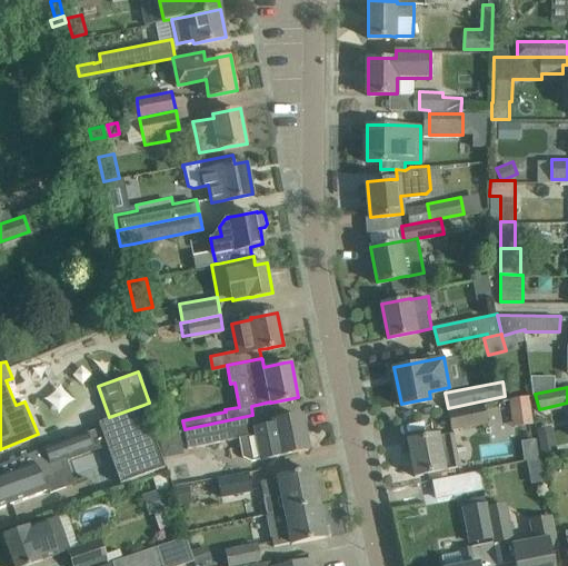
[(485,403),(448,410),(452,428),(488,420),(485,403)]
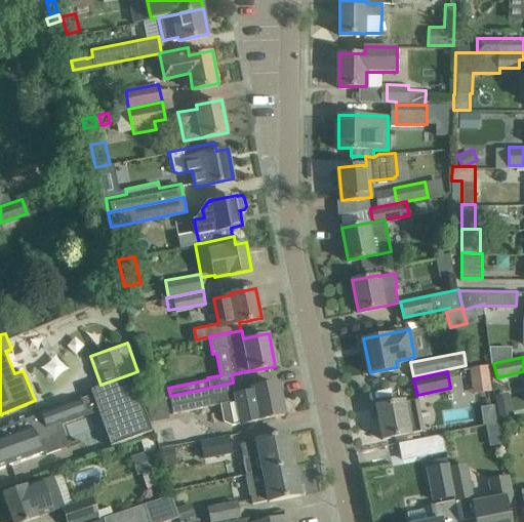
[(101,385),(91,388),(92,390),(111,443),(152,429),(132,373),(101,385)]
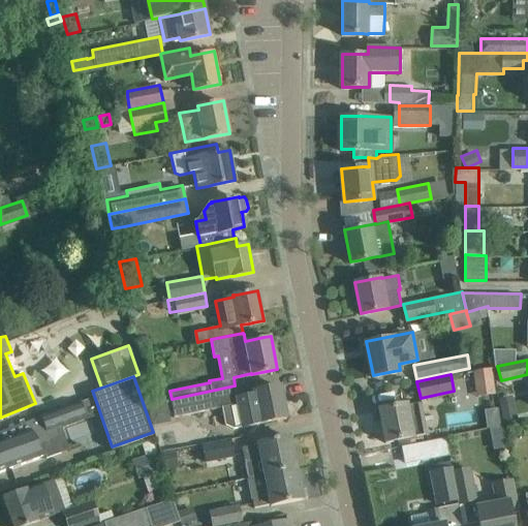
[(235,385),(172,399),(175,415),(222,405),(225,424),(234,427),(241,425),(242,427),(267,422),(287,418),(280,384),(255,390),(255,393),(238,397),(235,385)]
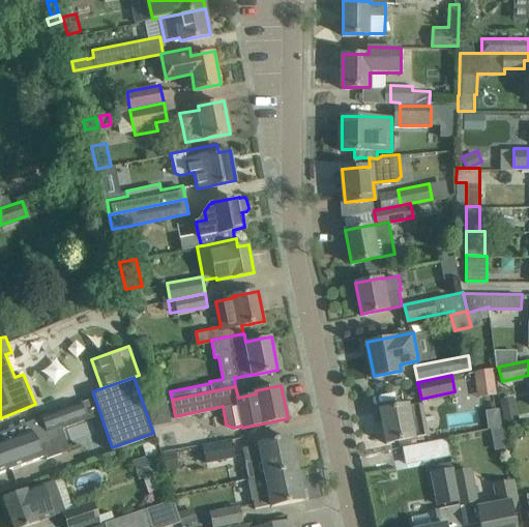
[(0,470),(47,455),(41,441),(50,439),(50,438),(58,435),(56,428),(64,425),(78,419),(77,416),(85,413),(81,402),(0,432),(0,431),(0,470)]
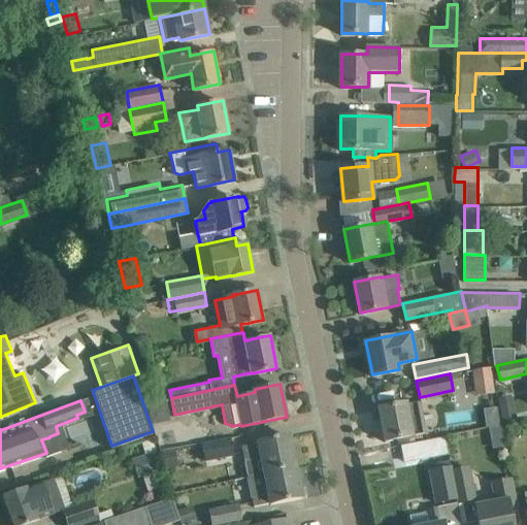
[(170,420),(166,400),(146,404),(151,424),(170,420)]
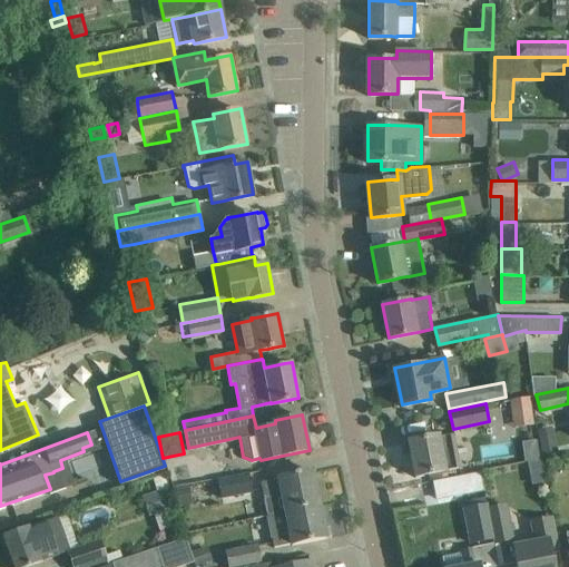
[(438,434),(409,440),(415,476),(438,471),(445,470),(461,467),(454,432),(439,436),(438,434)]
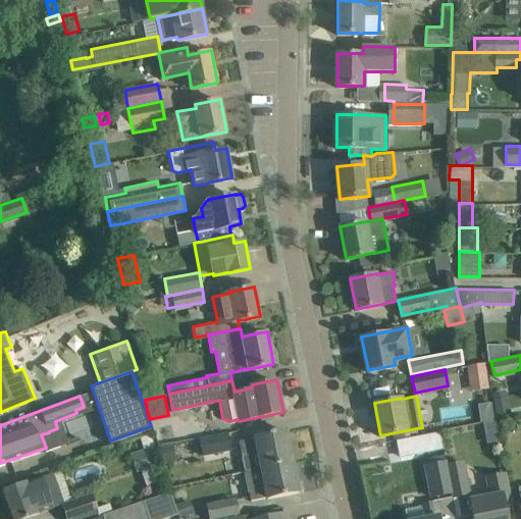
[(509,408),(496,410),(498,418),(511,416),(509,408)]
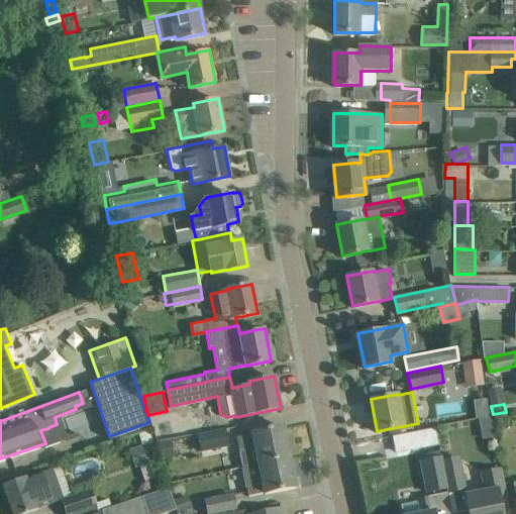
[(286,424),(300,485),(311,482),(296,422),(286,424)]
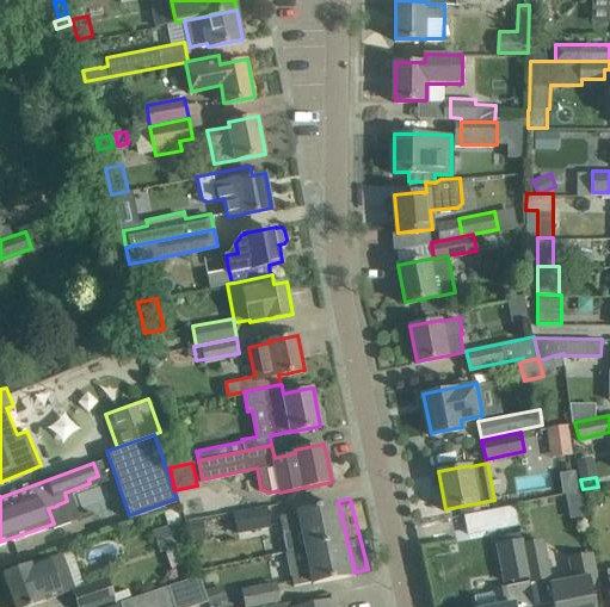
[(468,509),(473,532),(525,522),(522,501),(468,509)]
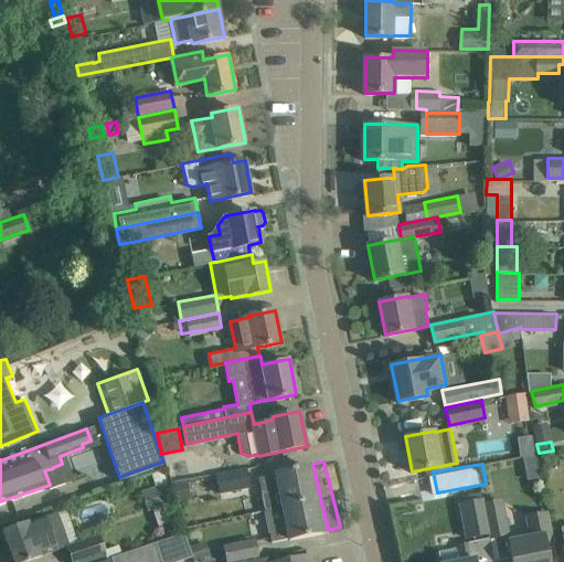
[(276,473),(259,477),(263,492),(266,509),(283,505),(283,504),(317,497),(316,490),(310,465),(288,469),(276,472),(276,473)]
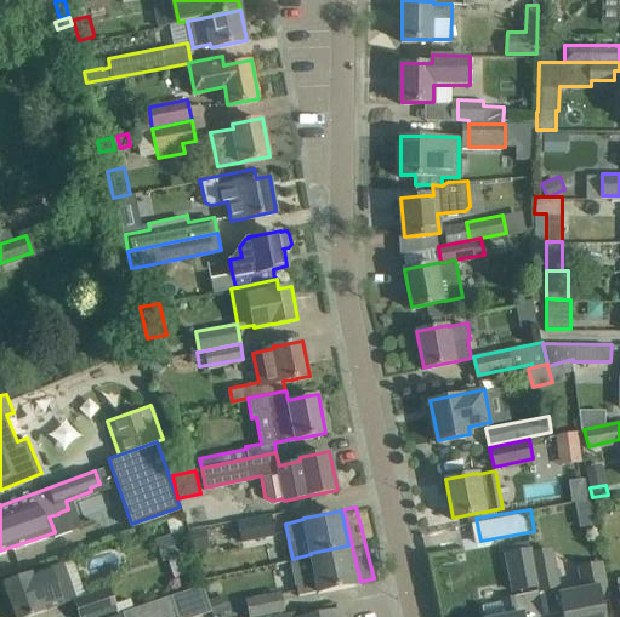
[(271,513),(238,519),(242,540),(274,533),(271,513)]
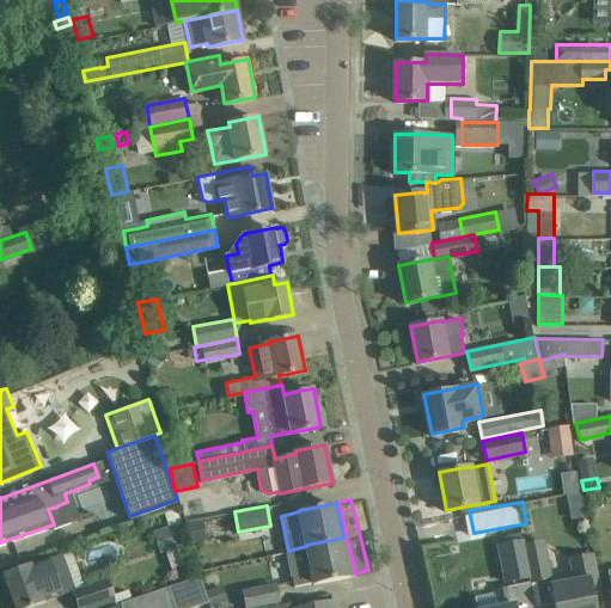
[(203,517),(188,520),(193,541),(208,539),(203,517)]
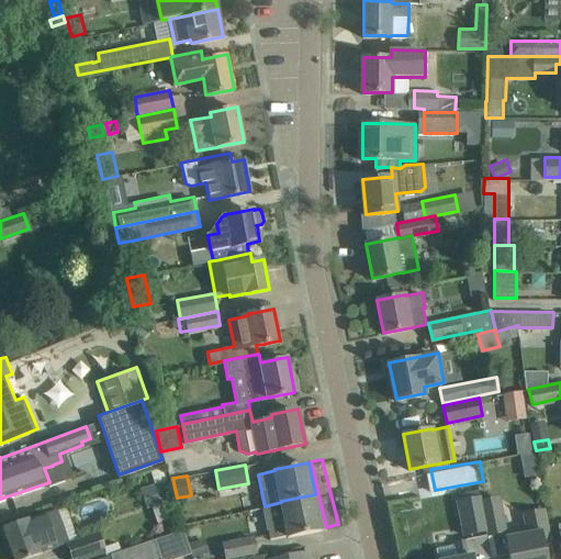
[(163,480),(142,488),(148,507),(153,505),(167,501),(169,500),(163,480)]
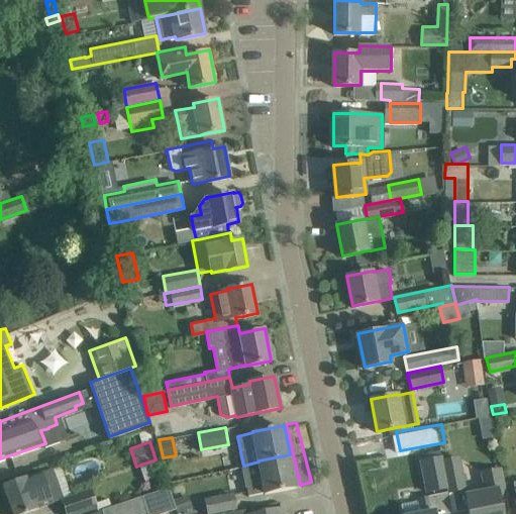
[(259,461),(243,466),(245,480),(248,495),(265,492),(265,493),(277,491),(296,487),(290,454),(259,460),(259,461)]
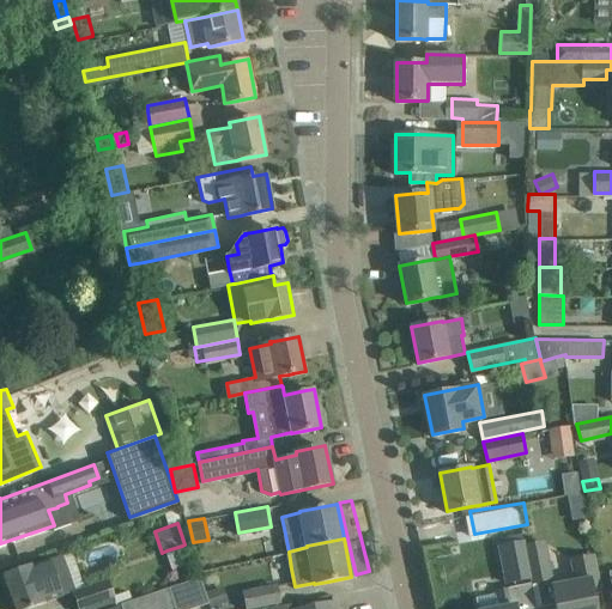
[(523,540),(501,544),(503,556),(508,582),(531,577),(525,544),(523,540)]
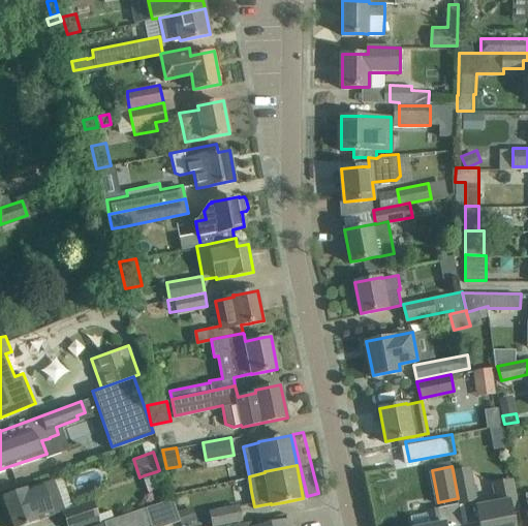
[(454,470),(453,470),(458,498),(459,502),(459,503),(475,500),(476,499),(472,480),(471,472),(470,466),(454,470)]
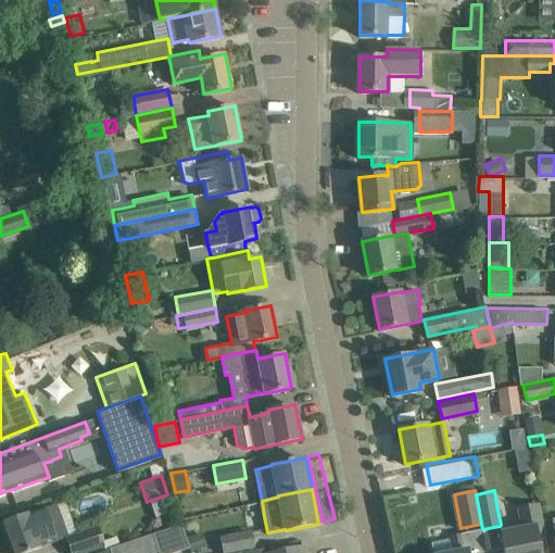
[(165,495),(151,500),(156,515),(171,511),(165,495)]
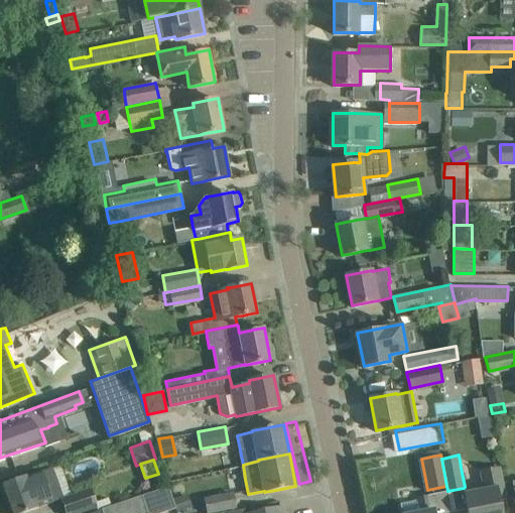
[(482,490),(465,494),(467,503),(468,508),(469,512),(501,512),(500,503),(499,499),(507,497),(503,478),(501,466),(480,470),(482,483),(481,483),(482,490)]
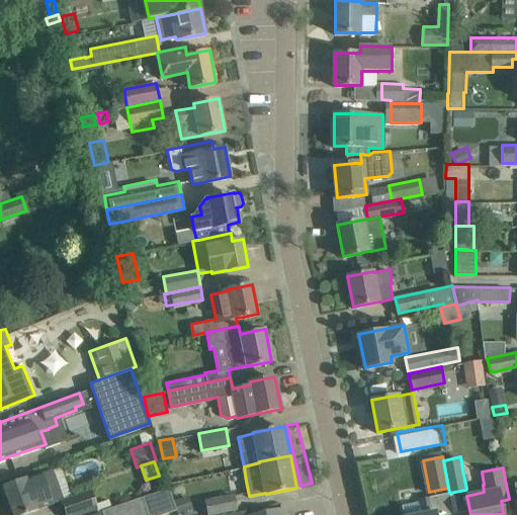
[(19,481),(0,487),(9,514),(18,514),(30,511),(40,508),(40,507),(50,504),(60,500),(63,499),(52,468),(38,474),(19,481)]
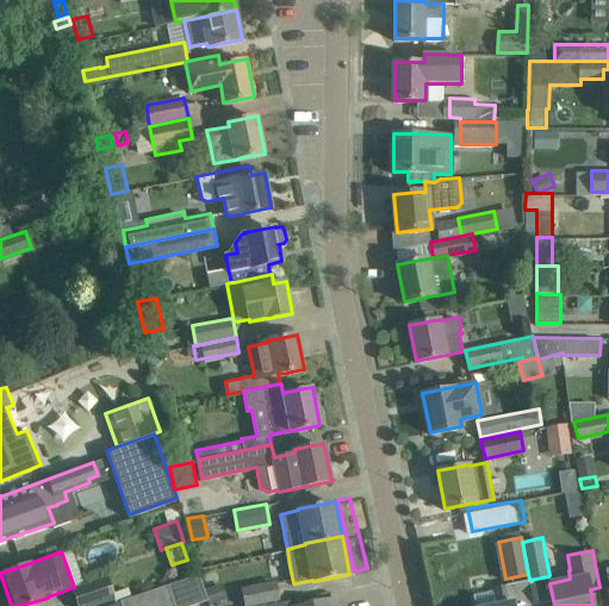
[(199,574),(168,583),(175,605),(186,605),(207,599),(204,588),(199,574)]
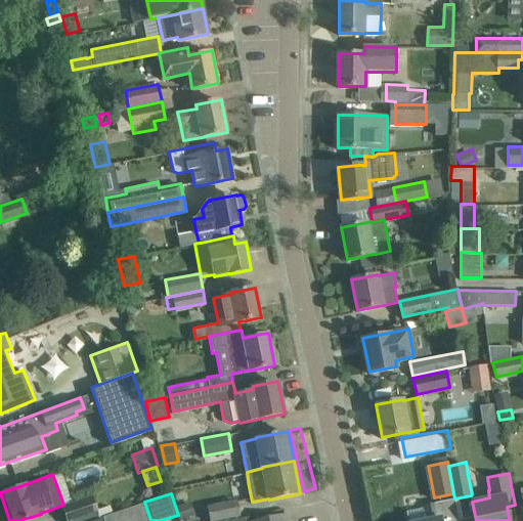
[(63,505),(60,506),(64,520),(76,520),(100,513),(101,516),(112,512),(110,505),(98,509),(93,494),(72,502),(63,505)]
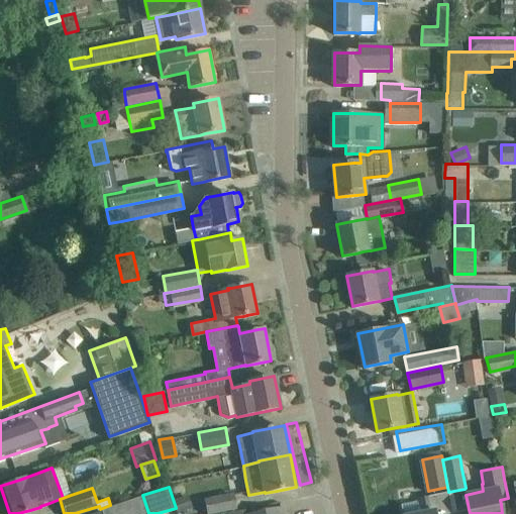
[(233,493),(205,499),(207,513),(236,508),(233,493)]
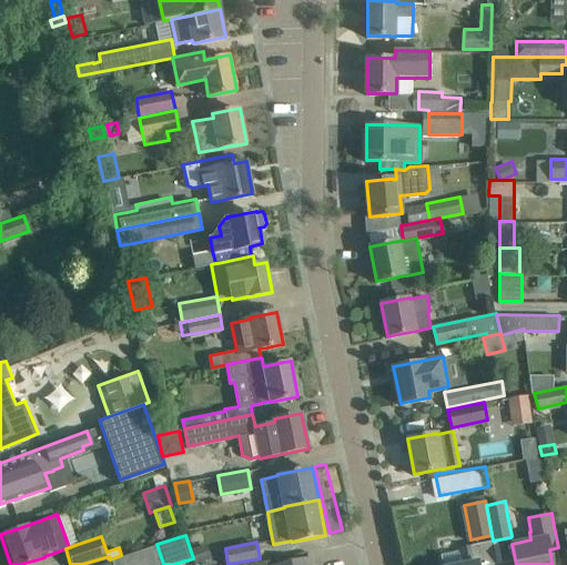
[(459,550),(442,553),(444,564),(484,564),(481,542),(473,544),(458,546),(459,550)]
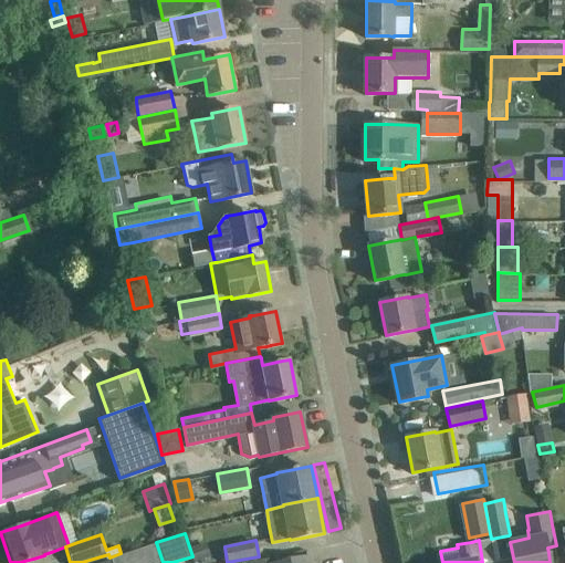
[(206,541),(189,546),(192,556),(195,561),(211,555),(206,541)]
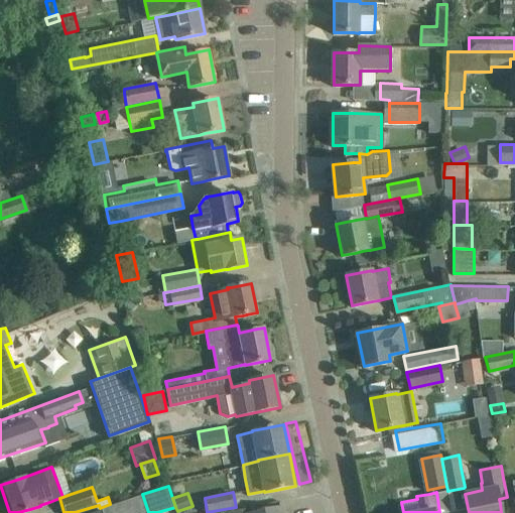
[(102,508),(103,512),(145,512),(148,512),(142,494),(102,508)]
